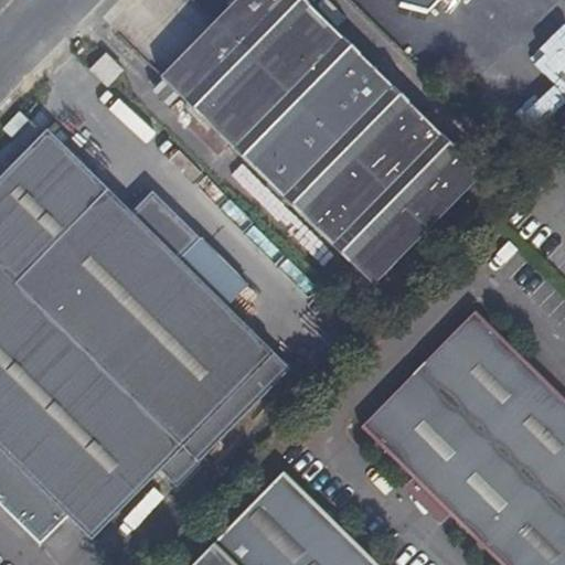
[(301,0),(236,0),(160,78),(373,286),(482,177),(301,0)]
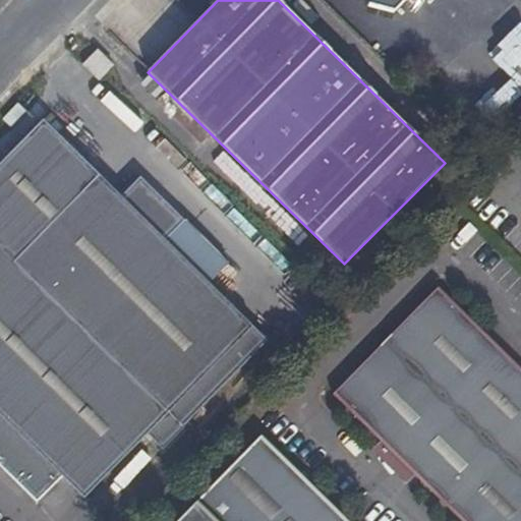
[(368,0),(381,11),(392,0),(368,0)]
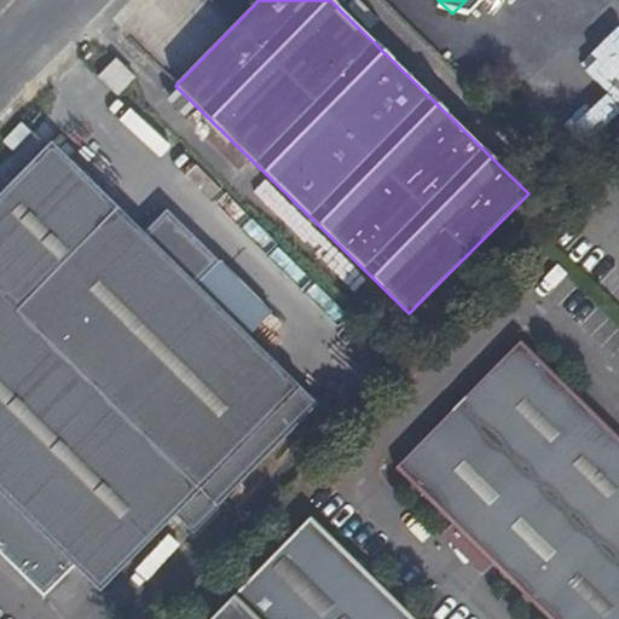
[(134,79),(116,61),(99,77),(119,96),(134,79)]
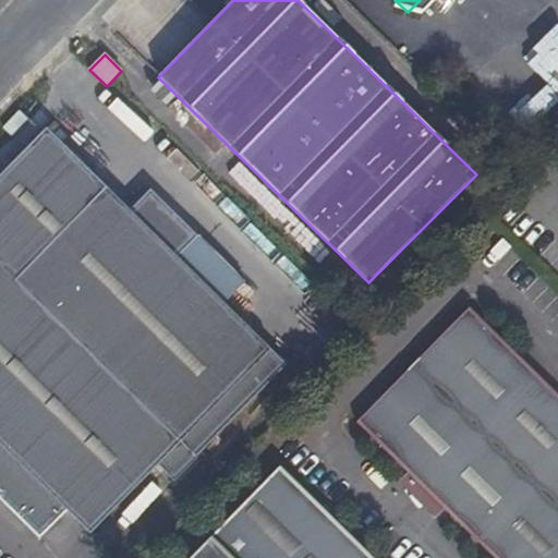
[(12,137),(29,120),(20,112),(3,130),(12,137)]
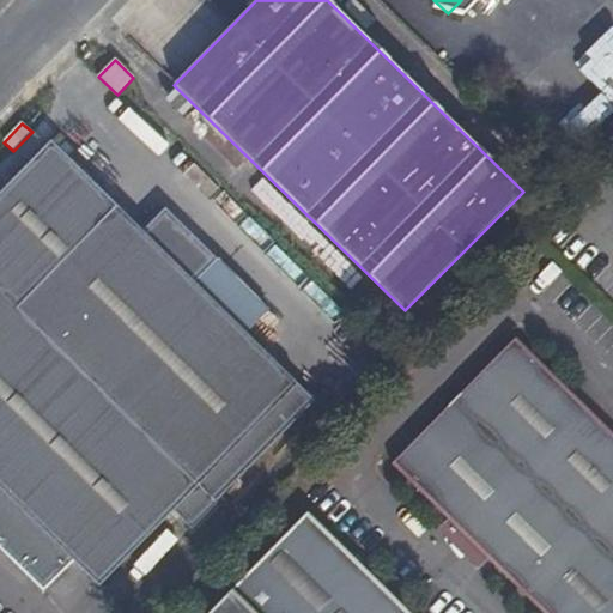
[(247,334),(269,310),(164,208),(143,232),(50,141),(0,193),(0,548),(43,592),(73,562),(99,587),(199,485),(217,502),(315,401),(247,334)]
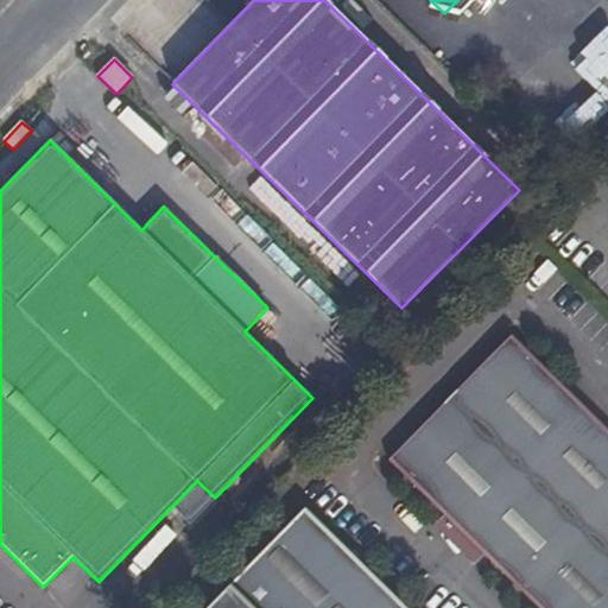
[(512,335),(388,461),(416,487),(415,487),(436,508),(437,508),(444,515),(449,511),(489,550),(485,555),(492,562),(492,563),(537,607),(607,607),(607,429),(603,435),(563,394),(568,390),(561,382),(539,361),(512,335)]
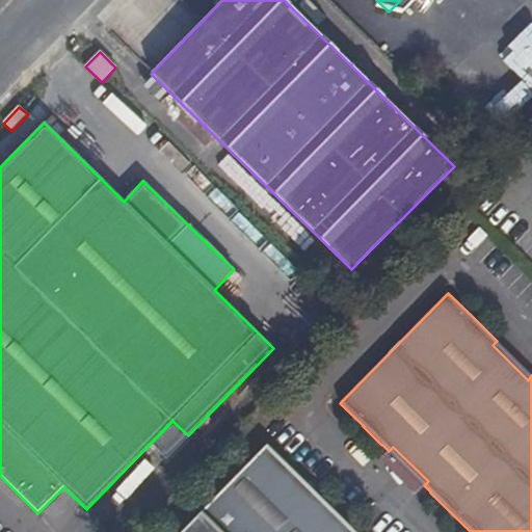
[(181,531),(355,531),(267,445),(181,531)]
